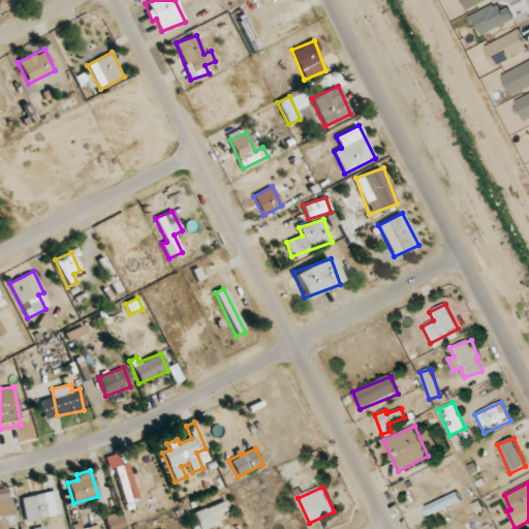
[(26,523),(61,515),(56,490),(21,498),(26,523)]
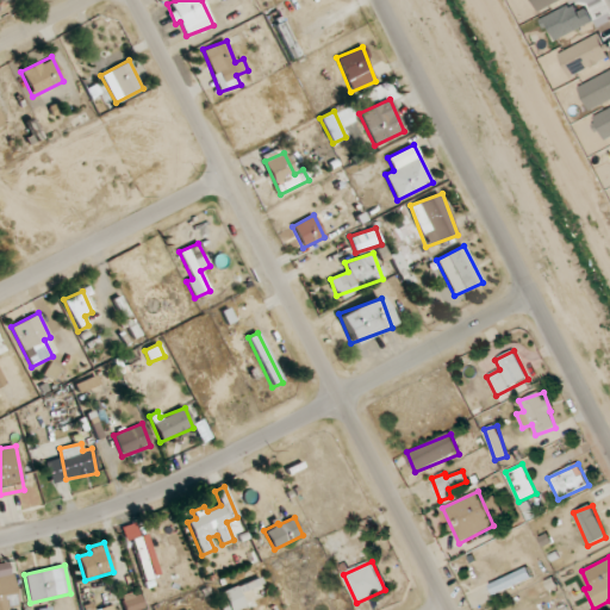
[(531,579),(528,570),(490,583),(492,593),(531,579)]
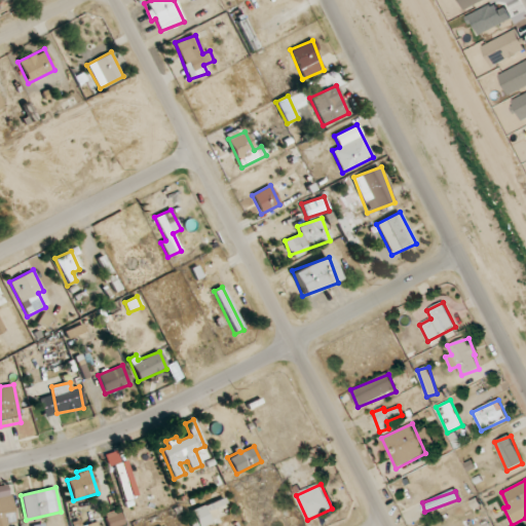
[(190,525),(200,525),(230,514),(223,497),(191,512),(193,519),(188,521),(190,525)]
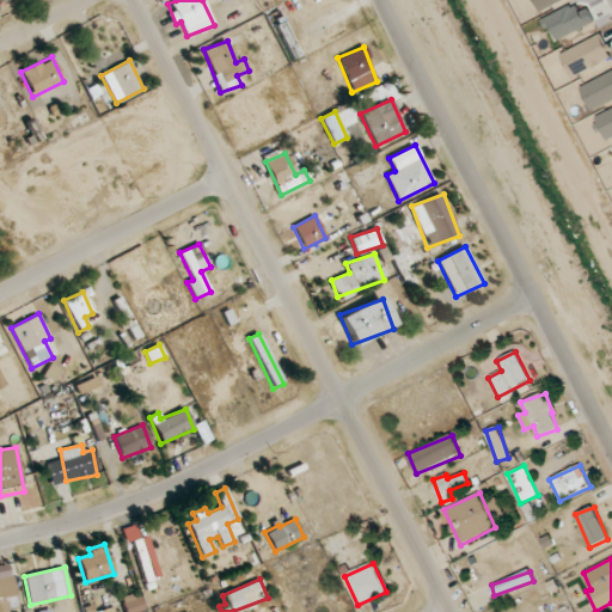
[(135,611),(145,610),(140,594),(121,599),(124,611),(135,611)]
